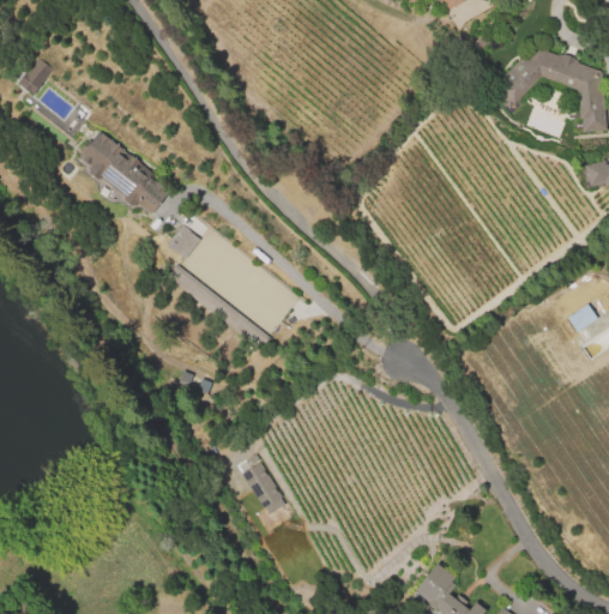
[(469,0),(450,12),(441,0),(469,0)]
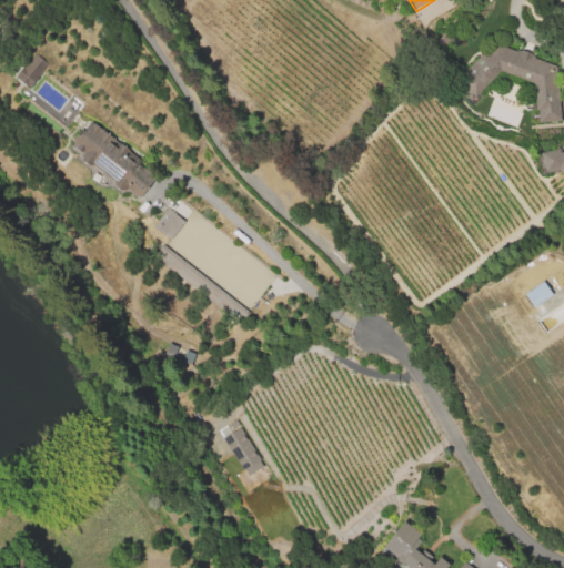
[(477,103),(506,73),(540,82),(543,123),(563,122),(563,68),(500,44),(459,85),(477,103)]
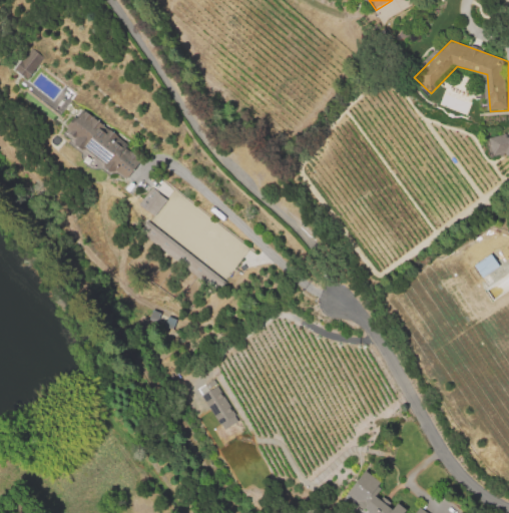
[(30,79),(47,57),(34,47),(17,69),(30,79)]
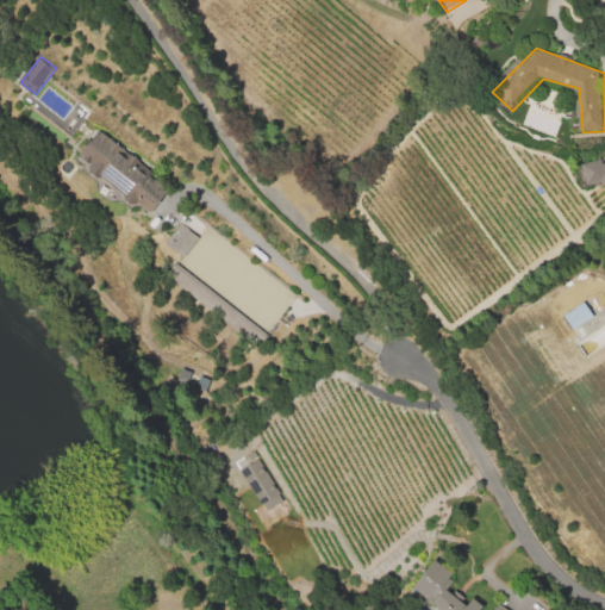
[(103,132),(173,188),(153,215),(139,204),(136,209),(126,200),(129,197),(106,179),(105,180),(93,170),(94,169),(82,159),(103,132)]
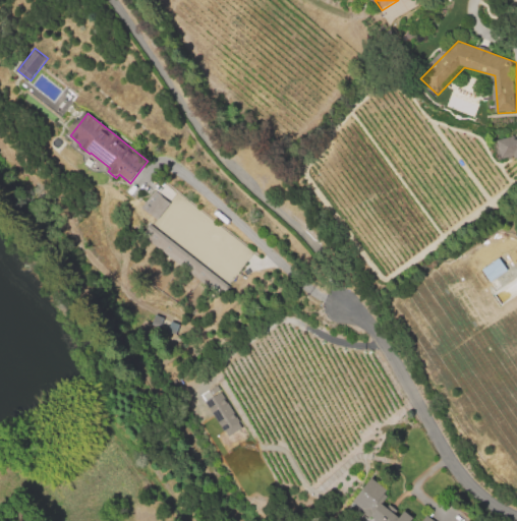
[(516,157),(504,160),(501,141),(516,138),(516,157)]
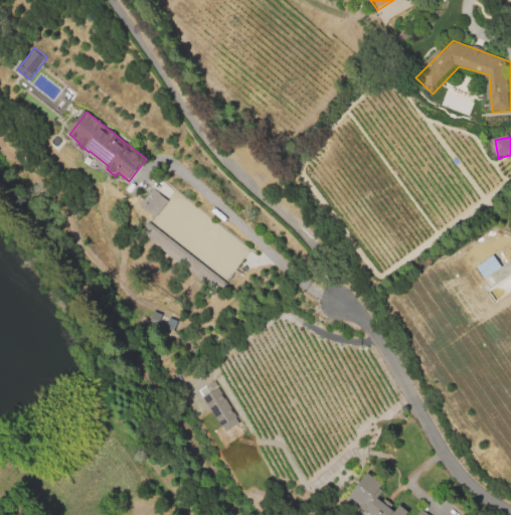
[(157,216),(170,200),(156,187),(142,203),(157,216)]
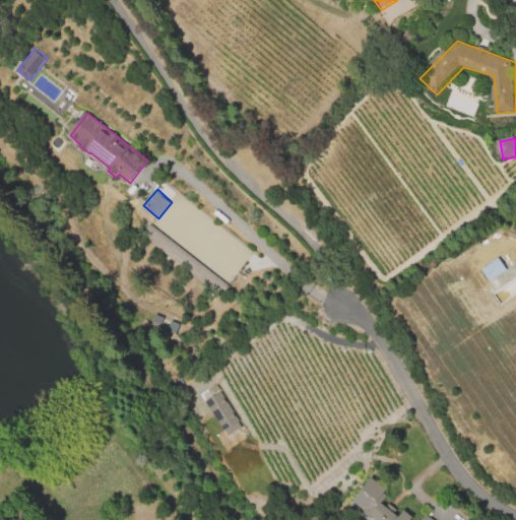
[(156,229),(151,224),(145,233),(182,265),(190,256),(157,226),(156,229)]
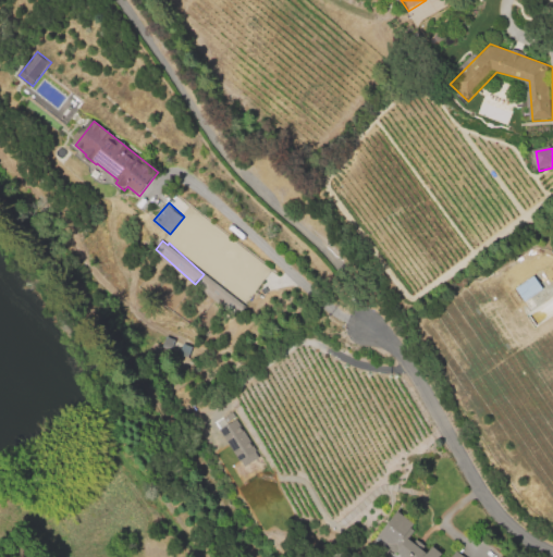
[(236,411),(262,455),(242,468),(216,424),(236,411)]
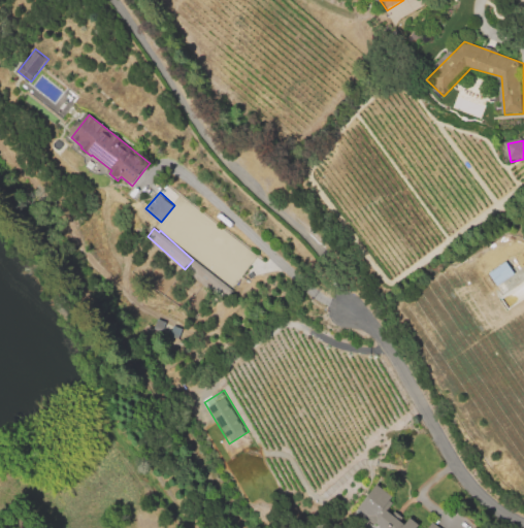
[(369,527),(348,510),(368,484),(389,499),(386,503),(418,527),(424,527),(429,522),(436,527),(369,527)]
